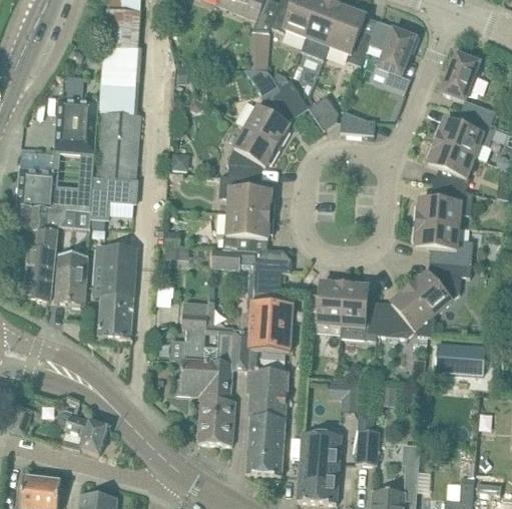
[(233,0),(236,1),(233,10),(257,19),(264,0),(233,0)]
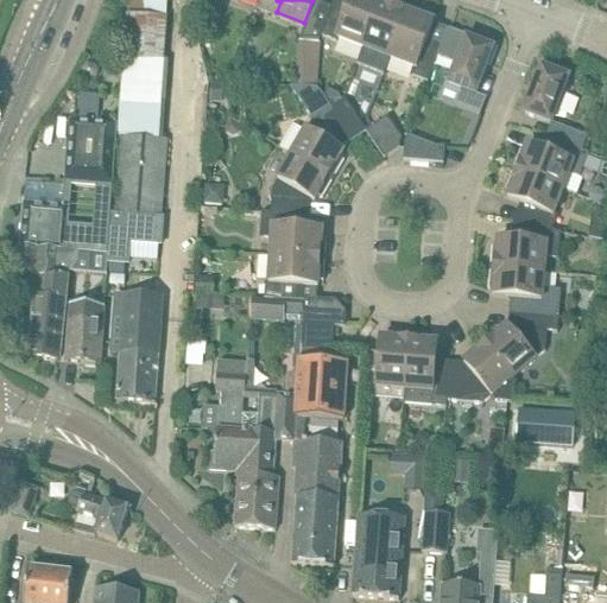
[(362,44),(380,0),(349,0),(346,8),(332,2),(320,32),(336,38),(337,35),(362,44)]
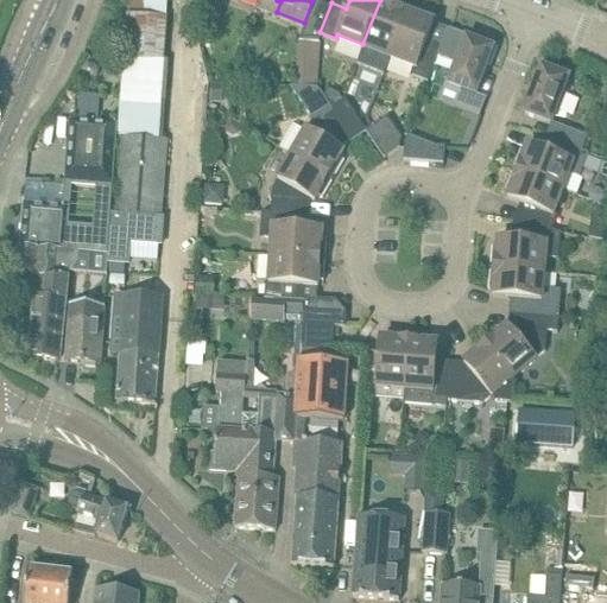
[(406,8),(384,0),(380,0),(362,44),(390,55),(406,8)]
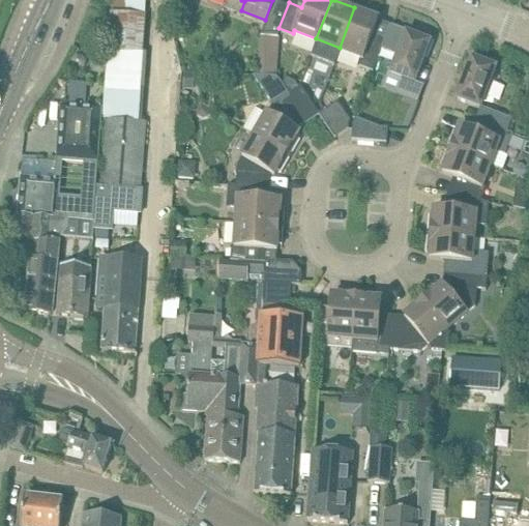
[(354,7),(340,48),(361,56),(358,63),(362,64),(371,67),(373,68),(384,39),(371,34),(378,17),(354,7)]
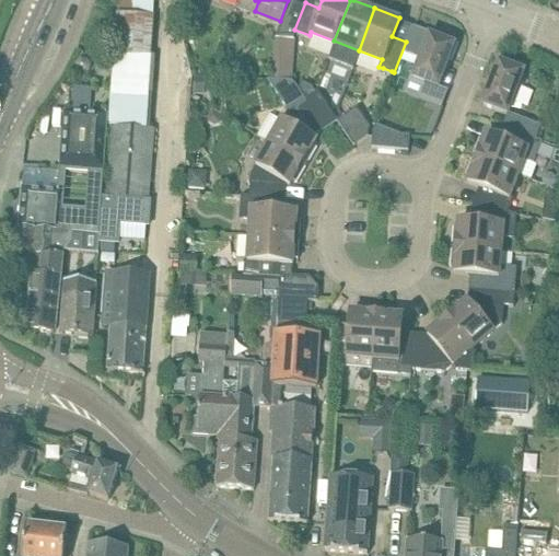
[(412,74),(438,83),(447,56),(451,57),(457,39),(440,33),(439,36),(429,32),(412,74)]
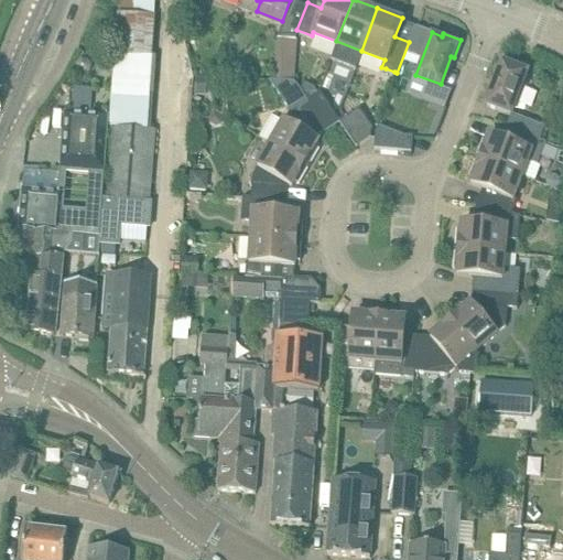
[(275,34),(272,76),(293,78),(296,36),(275,34)]
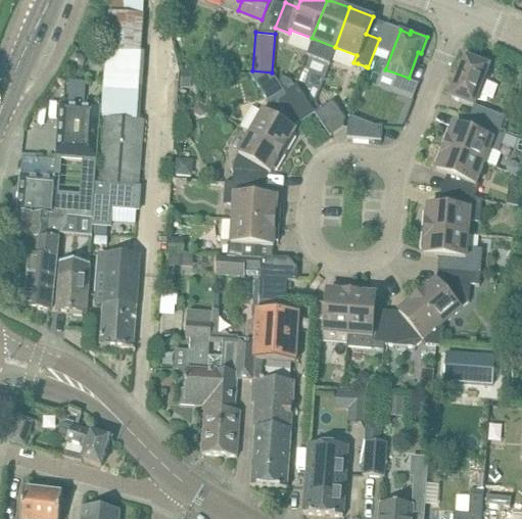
[(451,94),(473,103),(488,63),(479,60),(480,57),(464,51),(458,67),(460,68),(451,94)]
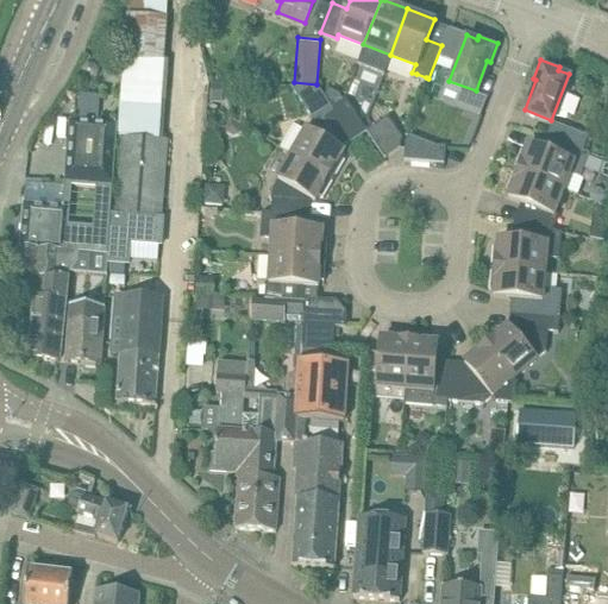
[(417,74),(413,81),(424,85),(426,77),(417,74)]
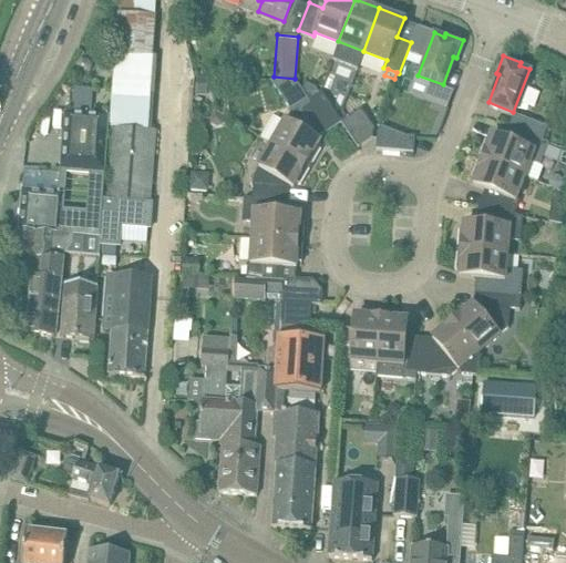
[(195,91),(206,92),(206,75),(195,75),(195,91)]
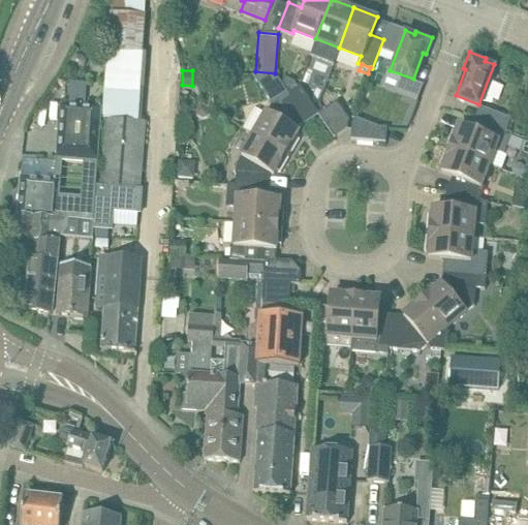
[(275,73),(255,71),(251,71),(264,89),(271,101),(266,111),(253,103),(242,124),(253,131),(289,153),(299,135),(296,133),(298,129),(292,120),(303,113),(287,91),(280,79),(277,73),(275,73)]
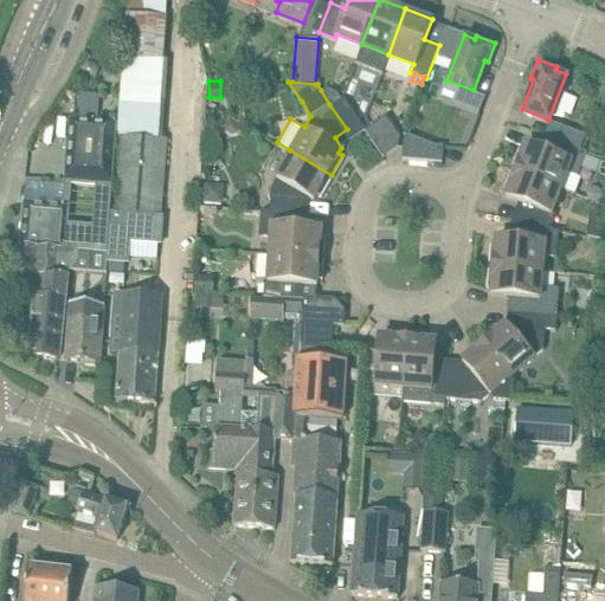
[(328,85),(321,90),(329,104),(335,101),(340,97),(341,96),(335,89),(328,85)]
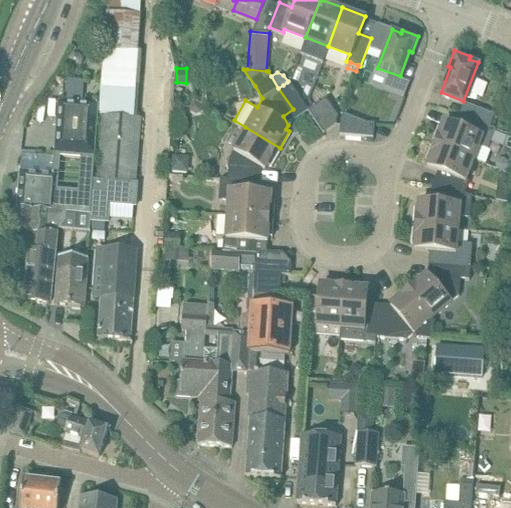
[(283,85),(278,88),(293,109),(304,102),(290,80),(288,81),(287,82),(283,85)]
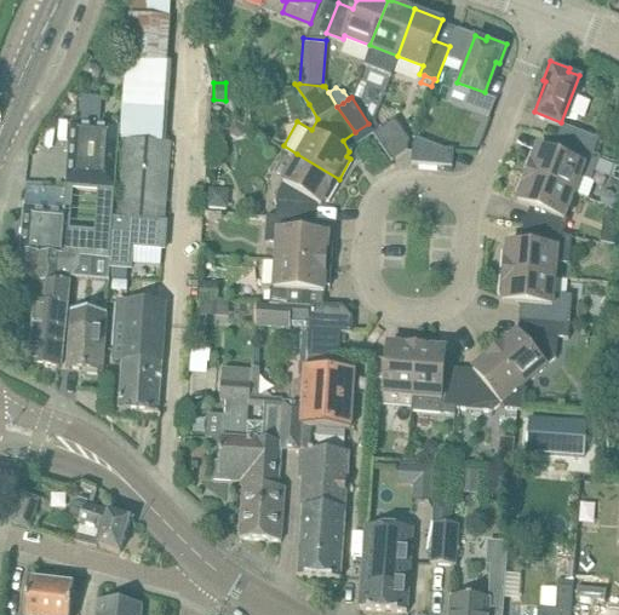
[(394,115),(372,130),(390,157),(406,147),(408,137),(394,115)]
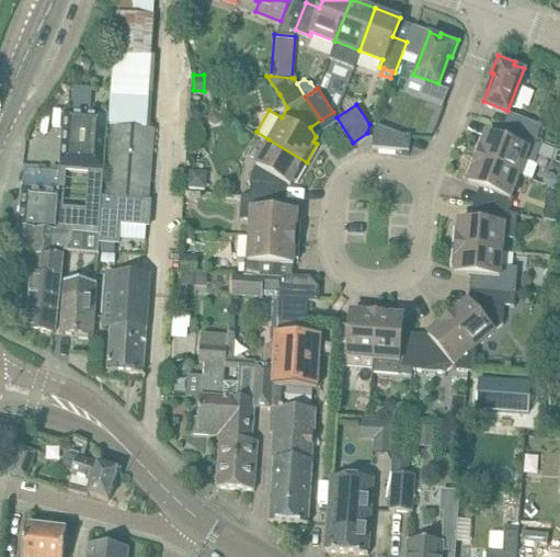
[(60,253),(64,248),(71,237),(71,228),(86,230),(99,231),(102,193),(102,188),(107,124),(109,111),(63,108),(56,186),(35,185),(35,188),(21,186),(22,180),(21,180),(18,223),(36,224),(33,251),(43,252),(60,253)]
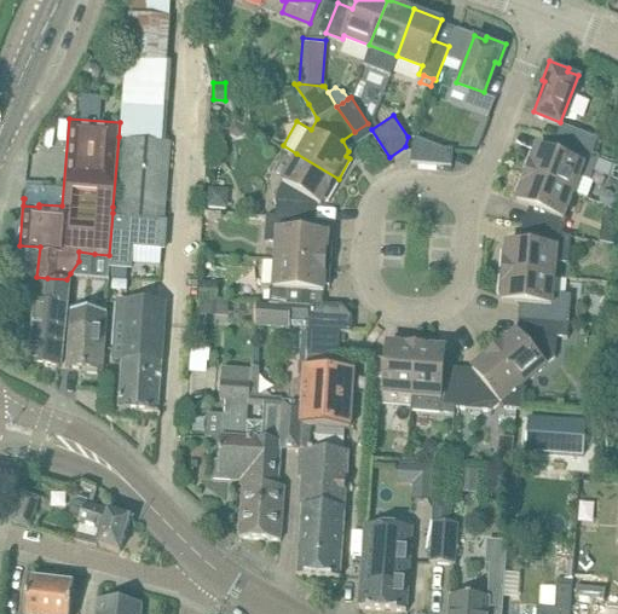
[(562,138),(591,149),(598,134),(569,123),(562,138)]
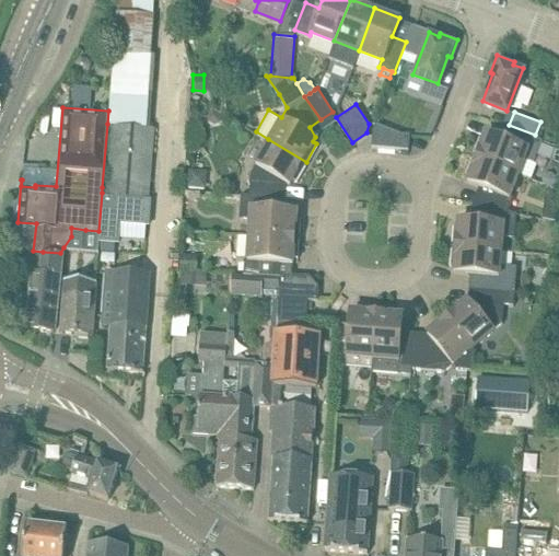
[(407,147),(409,131),(400,131),(374,120),(372,128),(371,143),(407,147)]
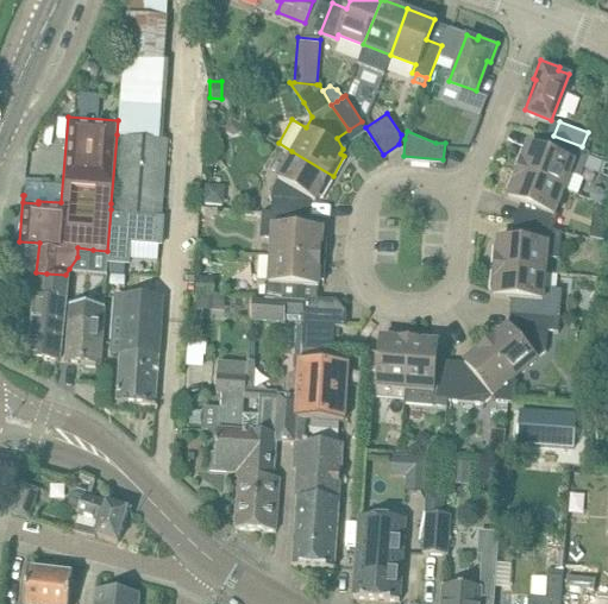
[(111,203),(111,209),(161,213),(167,136),(162,136),(120,134),(116,203),(111,203)]
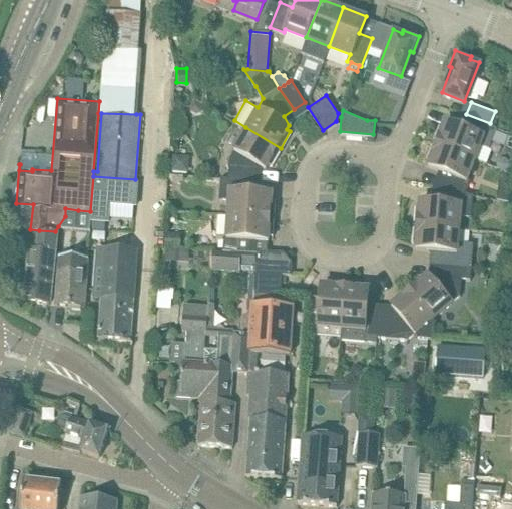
[(439,122),(432,140),(474,156),(479,143),(488,146),(496,126),(490,123),(466,114),(462,126),(445,119),(443,124),(439,122)]
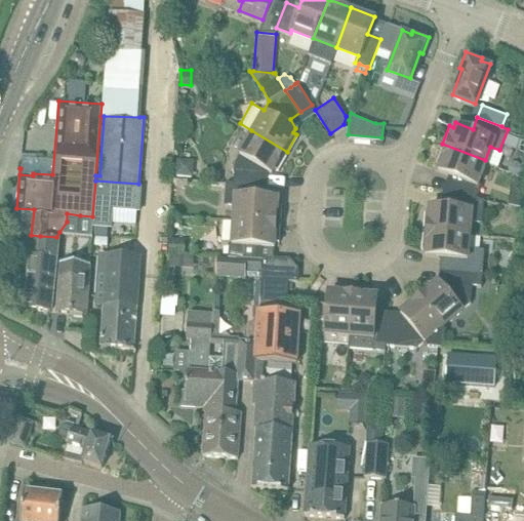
[(278,168),(287,152),(251,130),(234,160),(233,181),(259,182),(260,170),(271,170),(274,166),(278,168)]
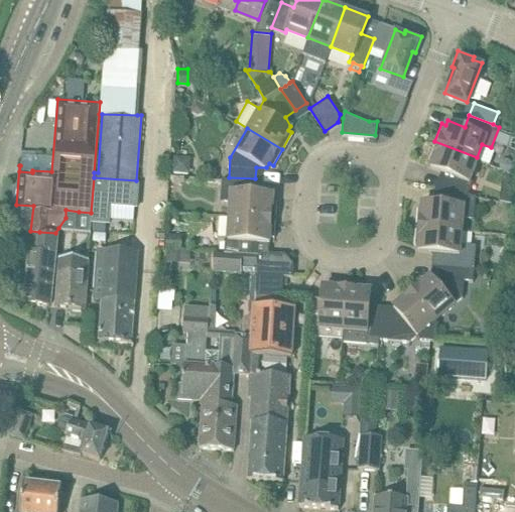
[(446,171),(441,186),(467,192),(472,179),(469,178),(477,157),(434,141),(427,158),(431,160),(429,165),(446,171)]
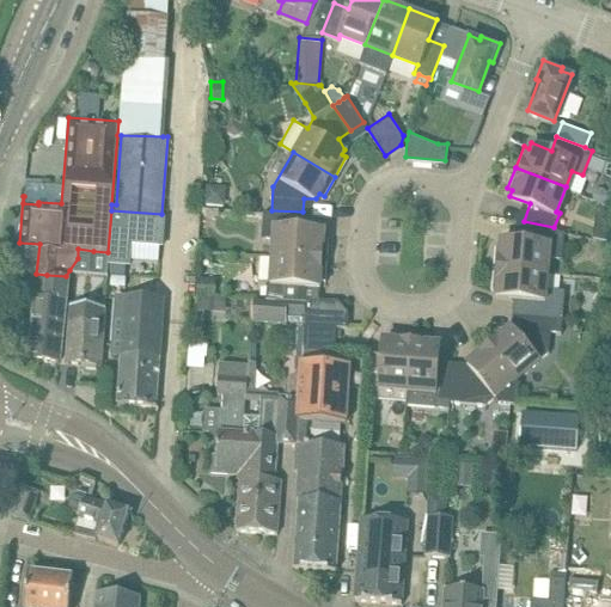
[(206,182),(203,201),(224,202),(225,183),(206,182)]
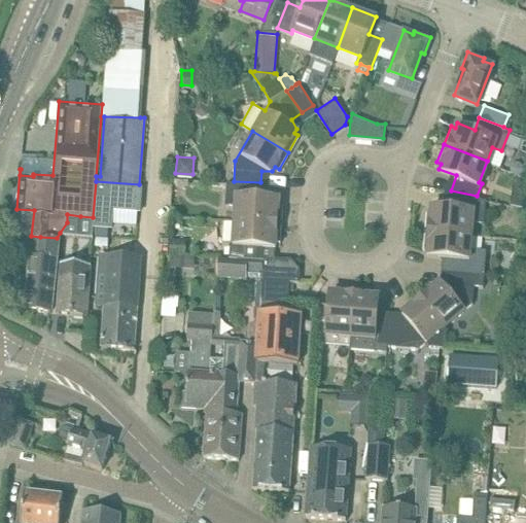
[(235,204),(234,218),(281,221),(282,202),(278,202),(278,197),(259,195),(260,182),(234,181),(226,180),(224,203),(235,204)]
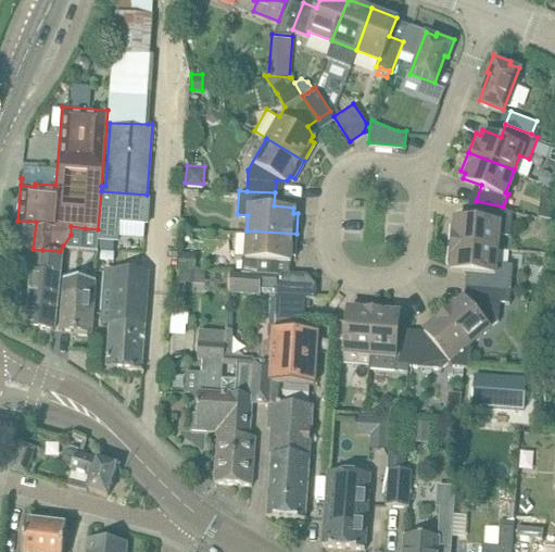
[(98,229),(98,237),(117,238),(118,218),(147,221),(149,195),(147,195),(101,191),(98,229)]
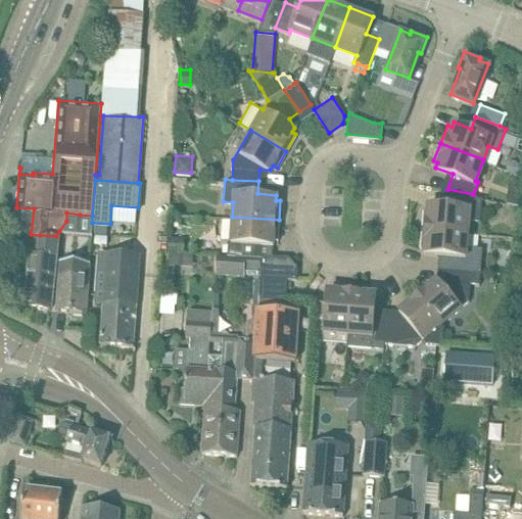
[(423,208),(421,227),(467,231),(468,219),(479,220),(481,196),(473,194),(447,189),(445,204),(427,203),(427,208),(423,208)]
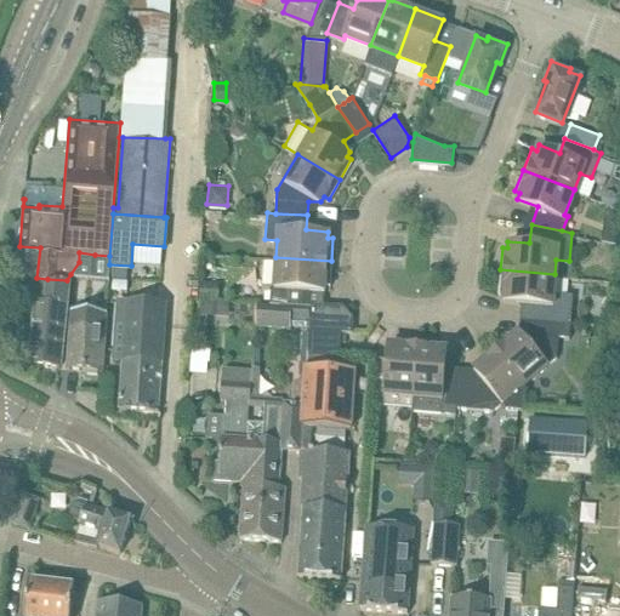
[(17,277),(37,278),(40,247),(20,246),(17,277)]
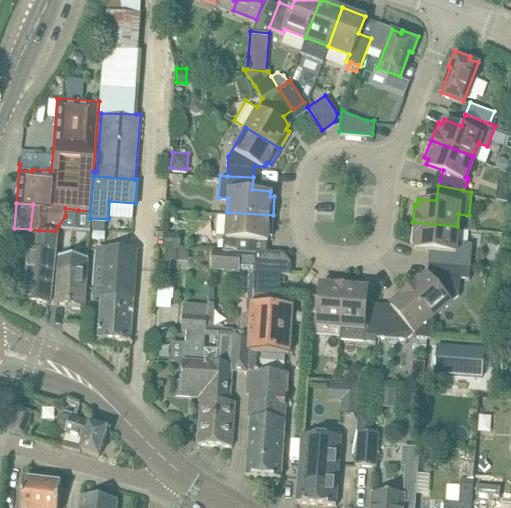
[(65,216),(58,226),(76,227),(78,210),(65,208),(65,216)]
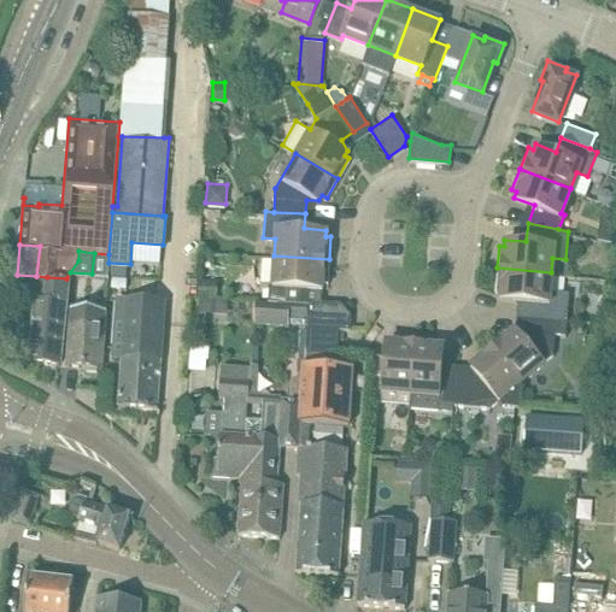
[(269,282),(268,299),(299,301),(300,286),(322,288),(322,281),(327,281),(329,259),(274,256),(273,282),(269,282)]
